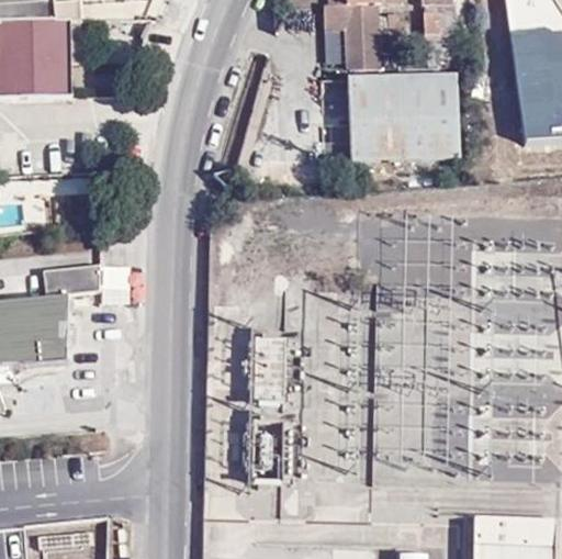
[(52,2),(52,0),(0,0),(0,94),(67,96),(67,19),(80,19),(80,0),(52,2)]
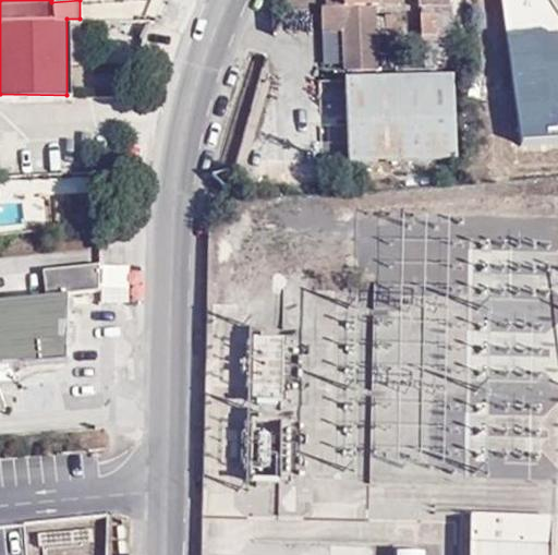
[(324,0),(325,14),(374,13),(374,3),(416,2),(422,32),(455,32),(451,0),(324,0)]
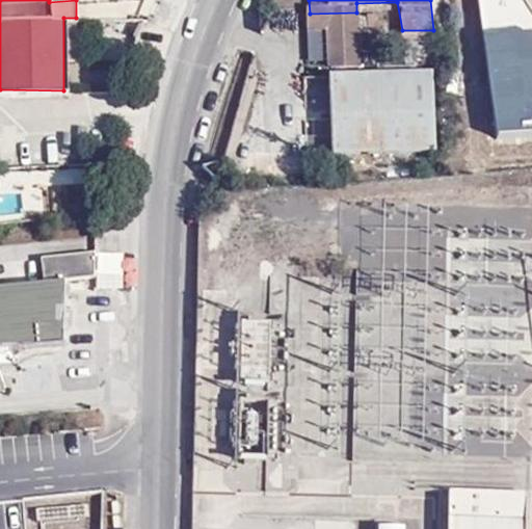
[(531,9),(526,0),(478,0),(496,140),(531,137),(531,9)]
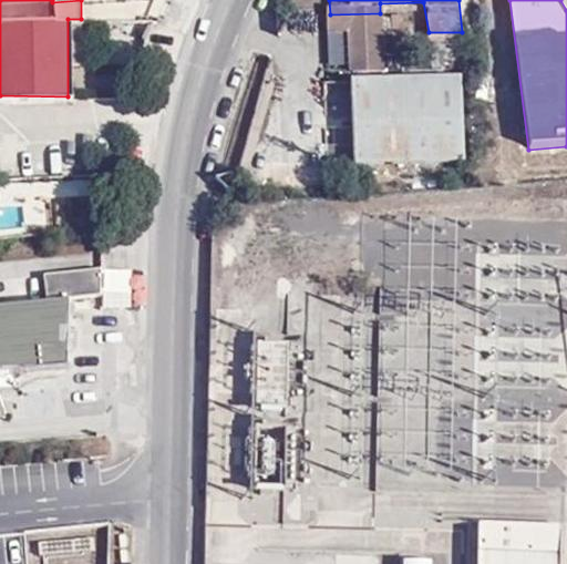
[(330,14),(326,14),(328,72),(383,69),(380,13),(330,14)]
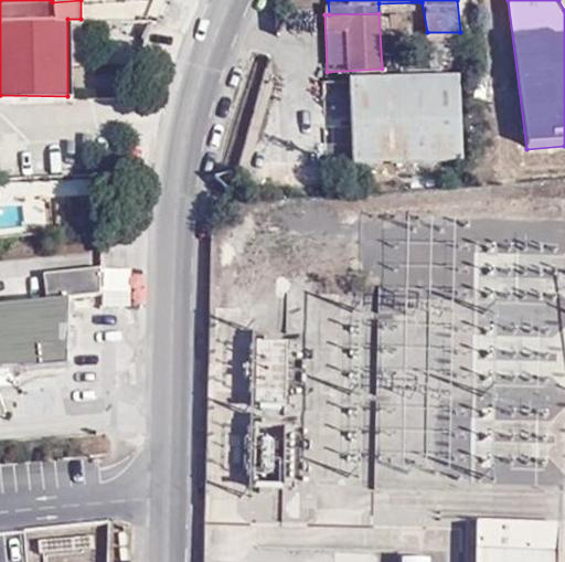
[(464,156),(458,72),(350,75),(355,163),(464,156)]
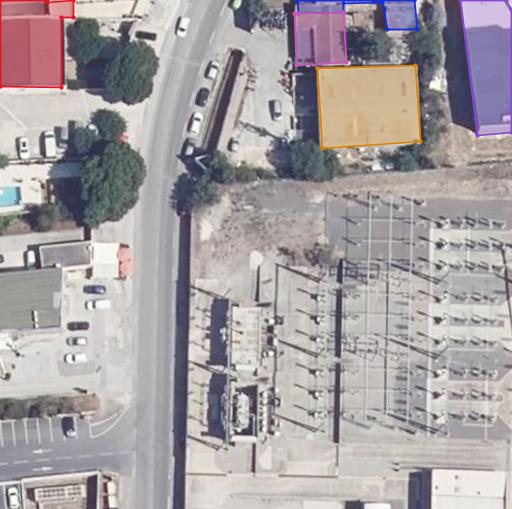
[(37,247),(40,270),(57,267),(89,262),(90,240),(37,247)]
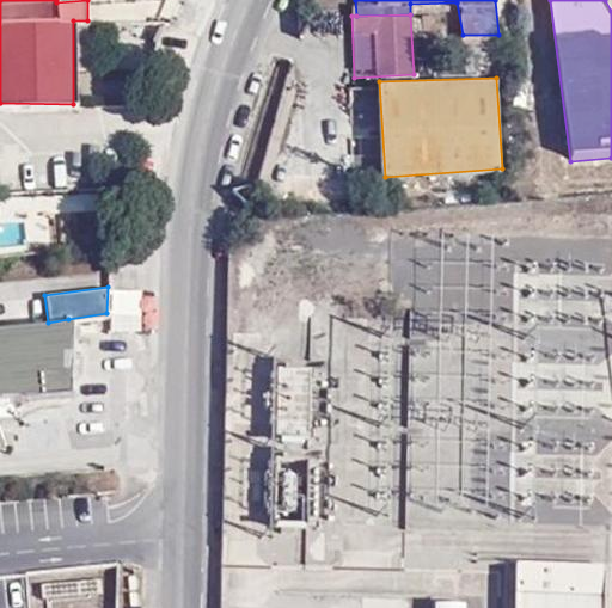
[(0,326),(0,330),(69,325),(68,319),(48,323),(0,326)]
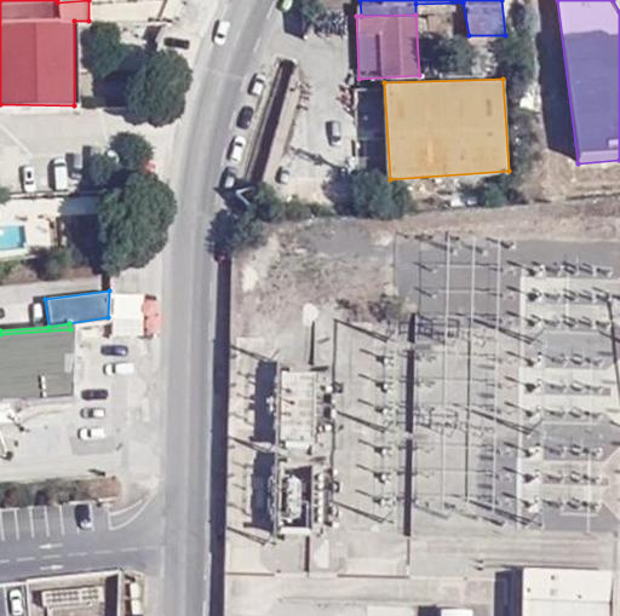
[(70,329),(0,334),(0,413),(13,410),(11,403),(72,398),(70,329)]
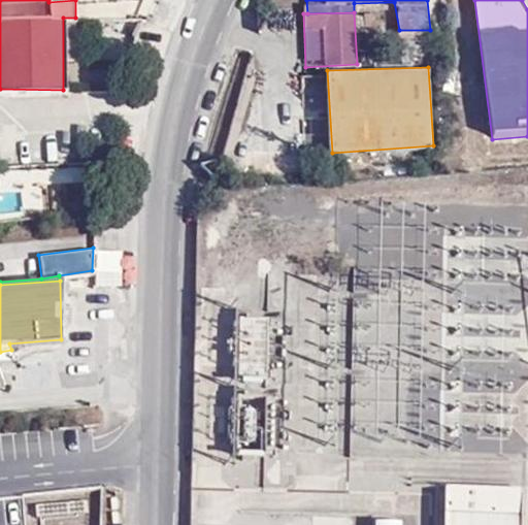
[(267,315),(236,316),(237,383),(269,382),(267,315)]
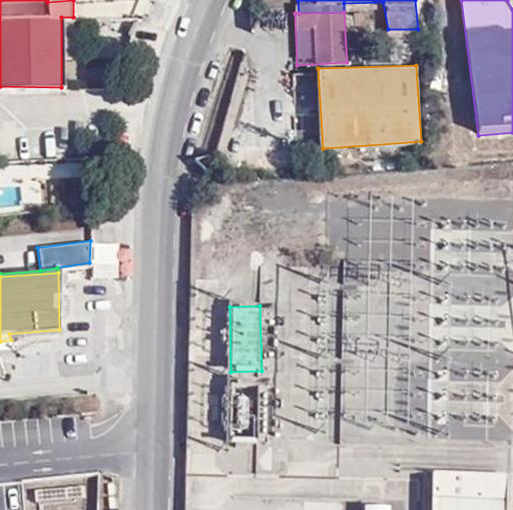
[(0,350),(15,350),(11,340),(0,342),(0,350)]
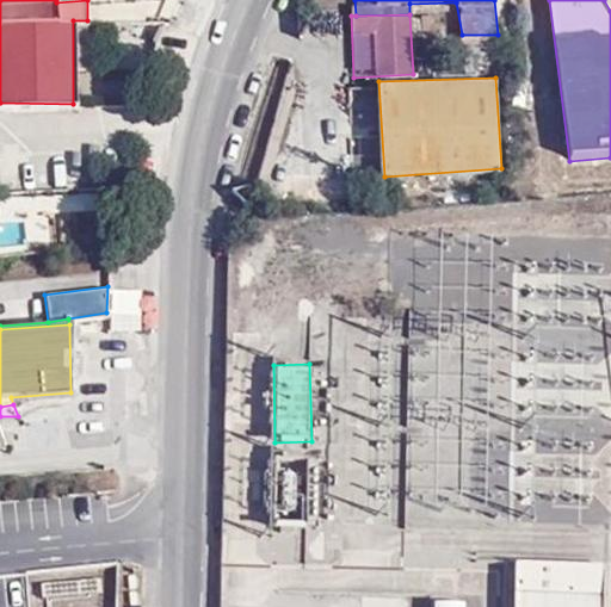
[(604,606),(604,558),(514,557),(513,606),(604,606)]
